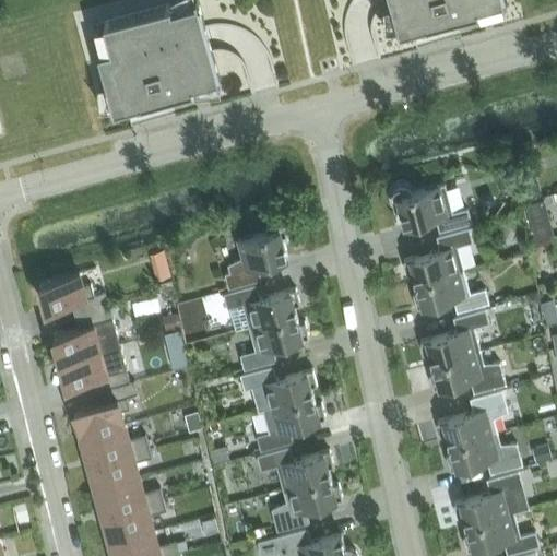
[(139,105),(165,98),(192,91),(191,90),(218,83),(194,0),(188,0),(90,27),(113,111),(139,104),(139,105)]
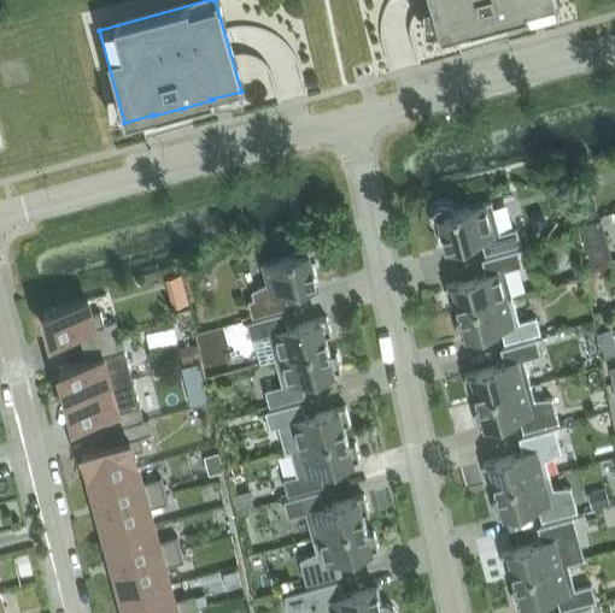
[(468,30),(497,22),(527,15),(526,13),(556,5),(554,0),(428,0),(439,36),(468,29),(468,30)]
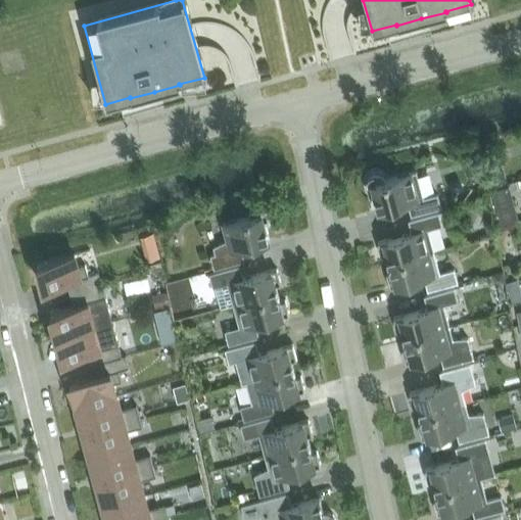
[(475,157),(467,159),(471,176),(479,174),(475,157)]
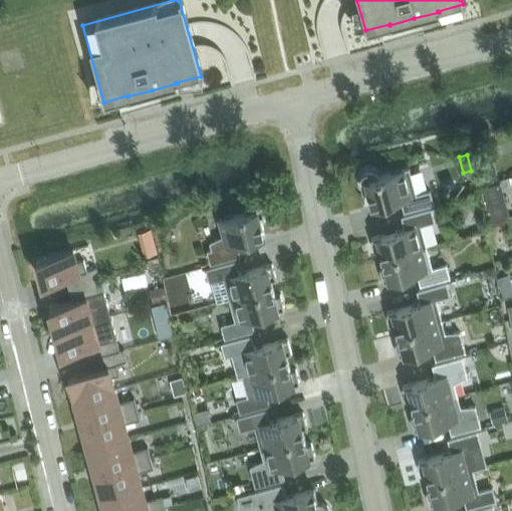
[(488,169),(480,171),(484,184),(495,181),(492,172),(488,169)]
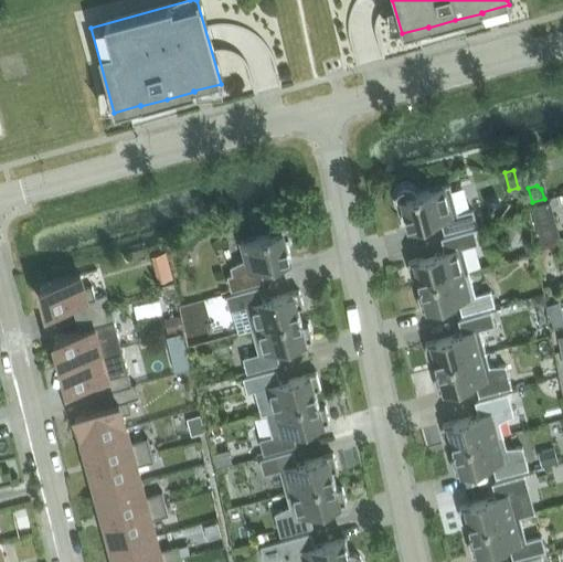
[(394,202),(394,204),(396,213),(402,212),(407,230),(438,222),(442,235),(474,226),(470,213),(455,218),(447,189),(414,198),(413,195),(412,194),(411,192),(410,191),(407,190),(405,190),(403,190),(401,190),(400,191),(397,192),(396,193),(394,195),(394,198),(393,199),(393,200),(394,202)]
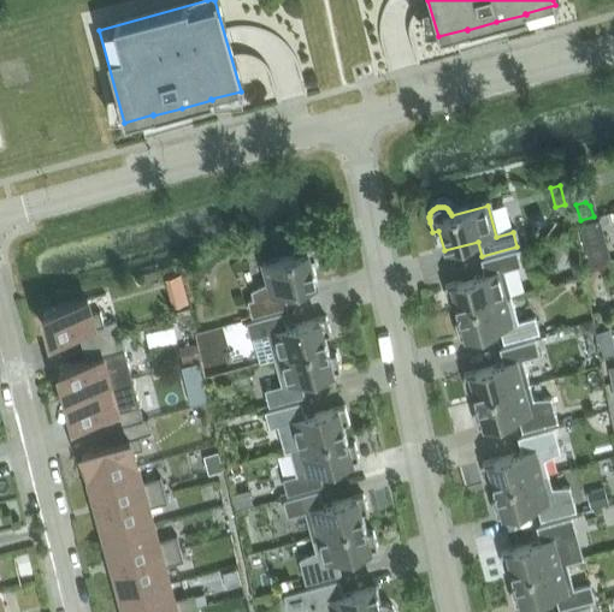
[(572,226),(583,266),(601,261),(590,221),(572,226)]
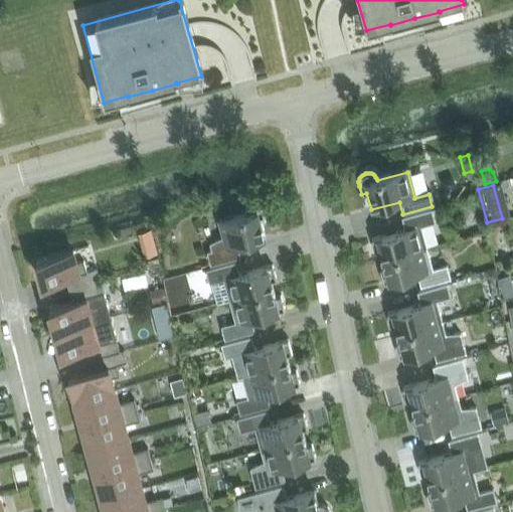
[(258,205),(255,204),(253,204),(251,204),(250,204),(248,204),(247,205),(245,206),(244,207),(244,208),(243,209),(243,211),(242,212),(242,213),(242,215),(242,216),(217,223),(221,238),(208,245),(210,252),(205,253),(209,267),(238,259),(235,246),(264,238),(260,222),(264,220),(262,211),(261,209),(260,208),(259,207),(258,205)]
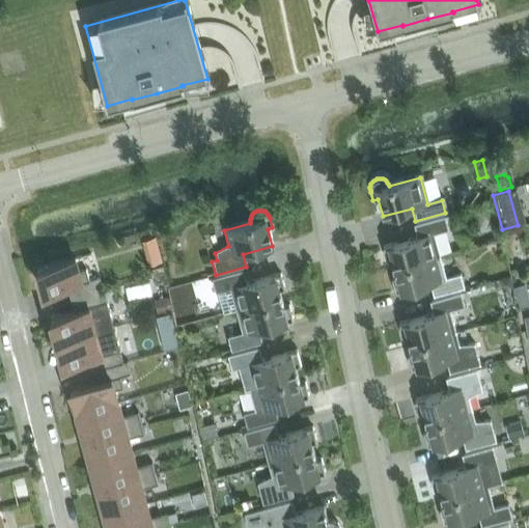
[(391,261),(393,270),(438,257),(433,234),(447,231),(443,218),(413,226),(416,239),(391,246),(391,245),(382,248),(386,262),(391,261)]
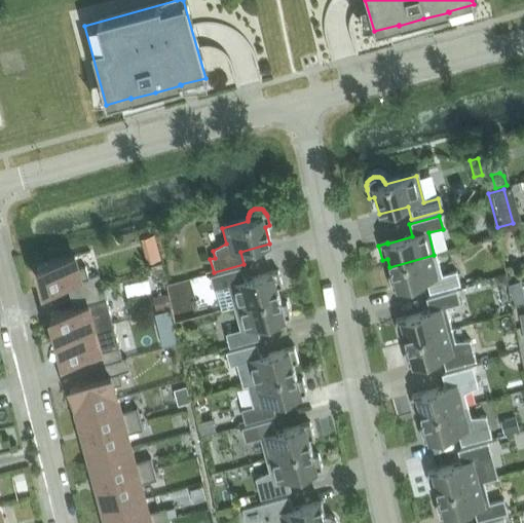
[(434,255),(389,267),(391,275),(386,276),(390,292),(401,289),(424,282),(428,294),(458,286),(454,273),(440,277),(434,255)]
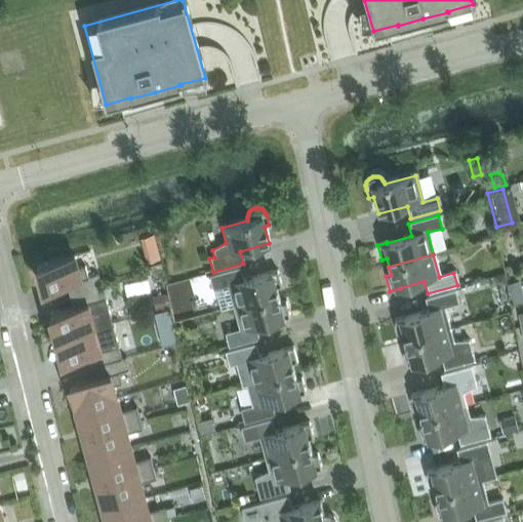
[(72,284),(75,296),(101,289),(97,277),(87,280),(83,269),(76,271),(72,257),(35,268),(42,292),(72,284)]
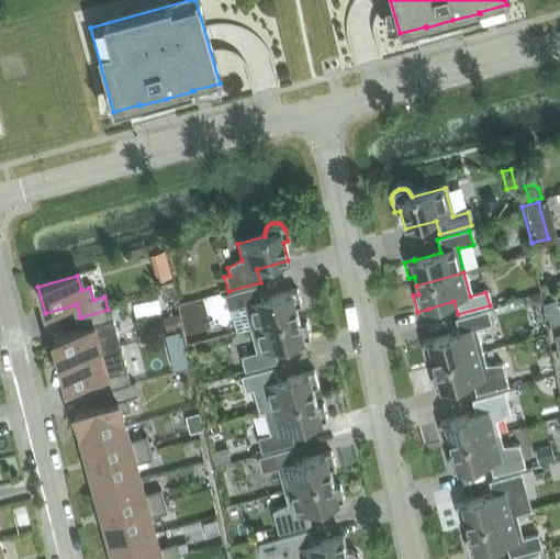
[(169,283),(157,287),(159,295),(171,292),(169,283)]
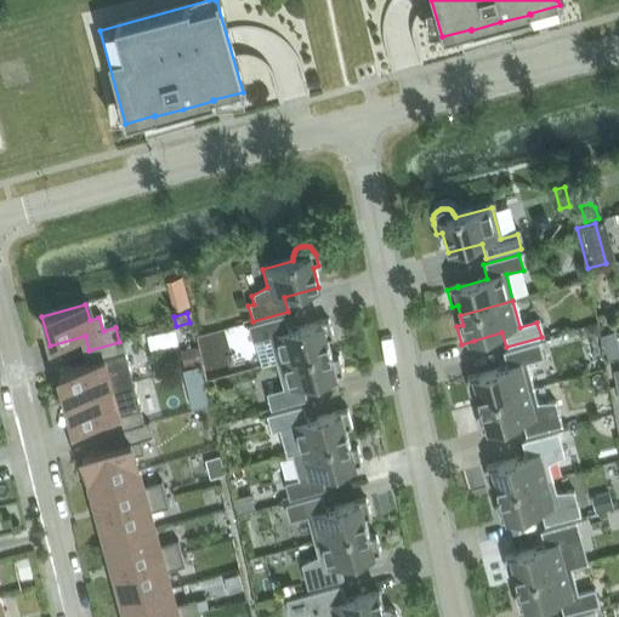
[(274,365),(276,365),(328,350),(325,341),(331,340),(327,321),(314,325),(316,325),(287,333),(282,319),(246,327),(251,343),(253,343),(260,369),(274,365)]
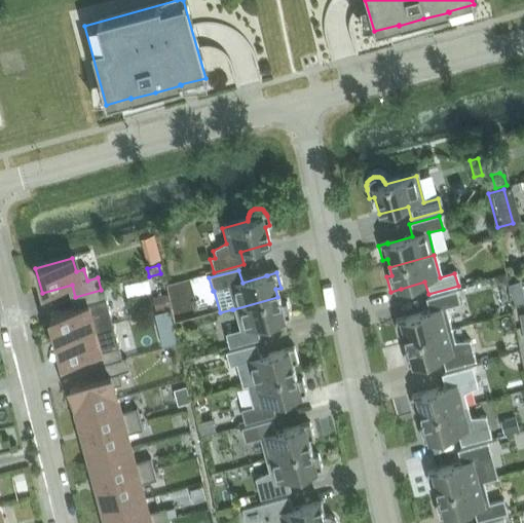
[(503,276),(492,279),(494,286),(500,289),(507,287),(503,276)]
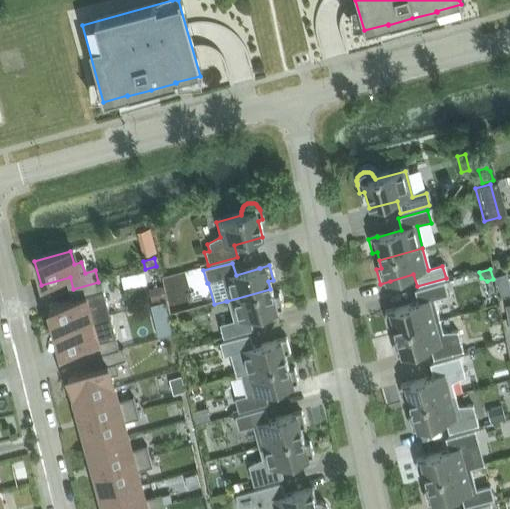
[(76,300),(47,308),(54,331),(107,317),(98,282),(73,289),(76,300)]
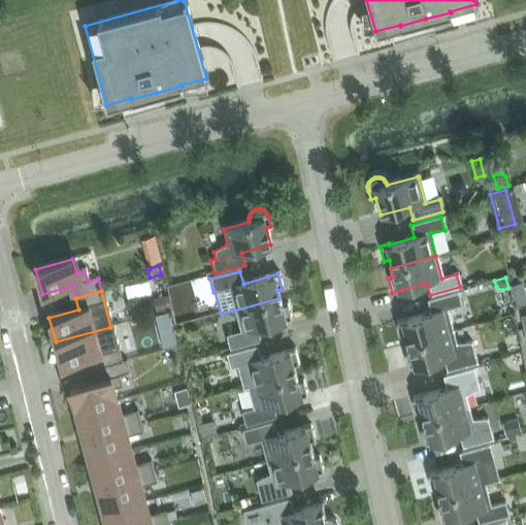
[(406,345),(452,332),(446,309),(460,306),(456,293),(427,301),(430,314),(405,321),(405,320),(395,323),(399,338),(404,336),(406,345)]
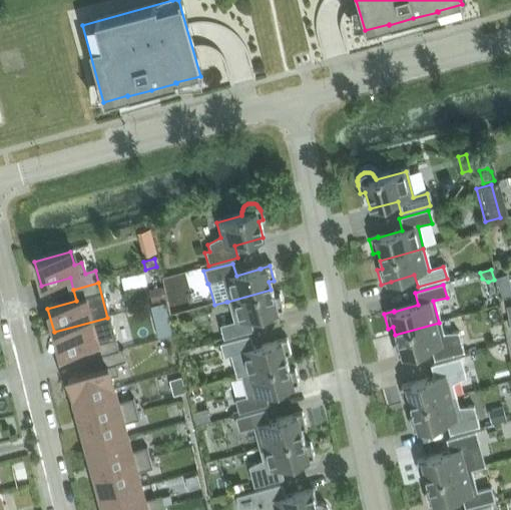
[(508,288),(498,291),(500,299),(510,296),(508,288)]
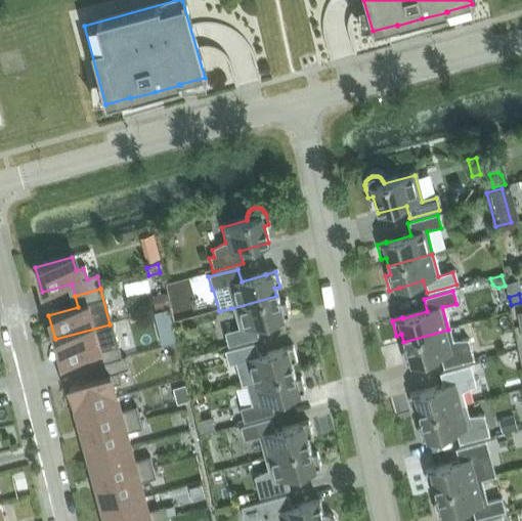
[(166,295),(150,298),(153,310),(168,307),(166,295)]
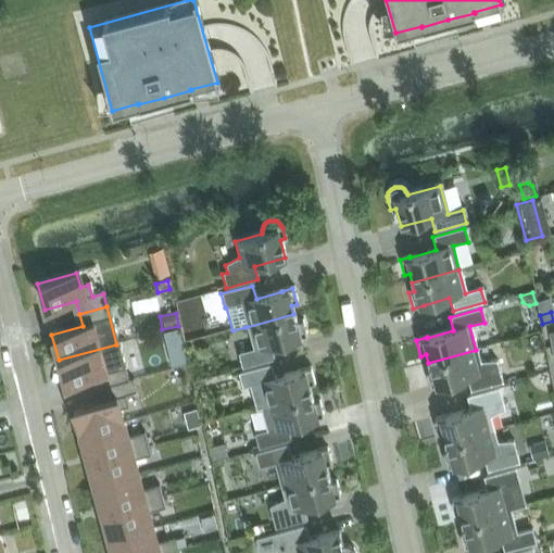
[(238,354),(241,368),(273,360),(269,347),(296,339),(296,340),(305,337),(301,322),(296,323),(293,314),(247,327),(252,350),(238,354)]
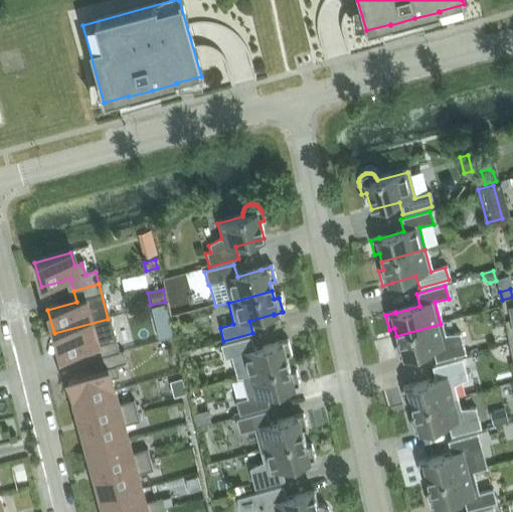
[(164,305),(149,309),(153,325),(168,321),(164,305)]
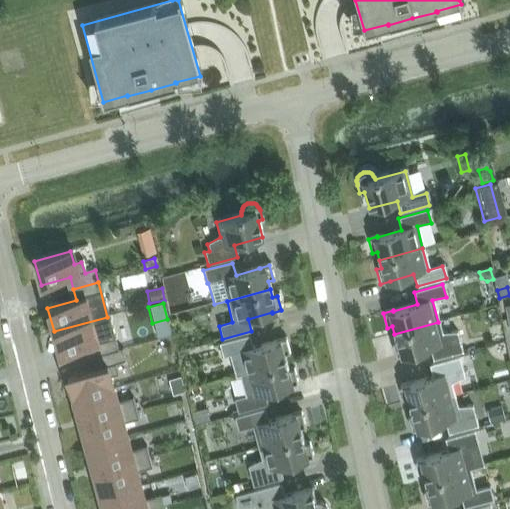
[(107,317),(54,331),(60,354),(89,346),(92,358),(96,357),(117,351),(107,317)]
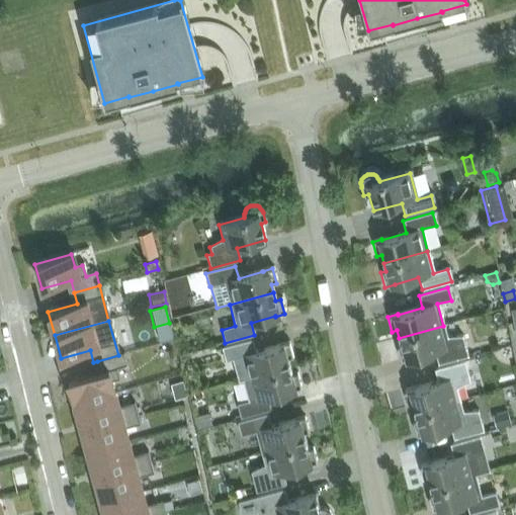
[(443,326),(399,338),(401,346),(396,347),(400,362),(410,359),(434,352),(437,364),(466,356),(461,337),(446,338),(443,326)]
